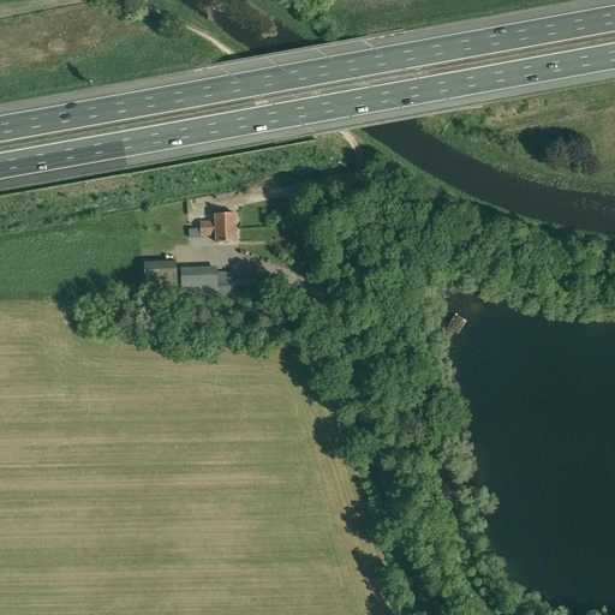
[(201,222),(201,230),(237,228),(236,214),(215,215),(215,222),(201,222)]
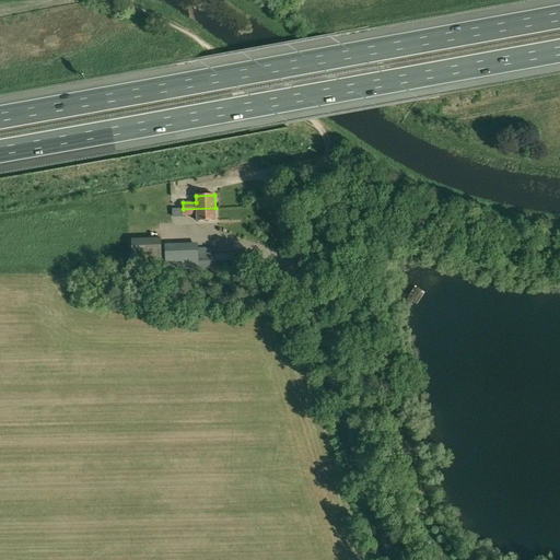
[(117,208),(116,199),(105,200),(106,209),(117,208)]
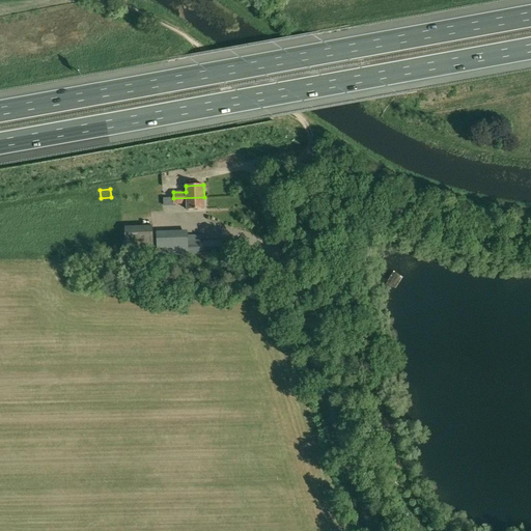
[(187,210),(204,210),(204,197),(173,198),(173,204),(187,203),(187,210)]
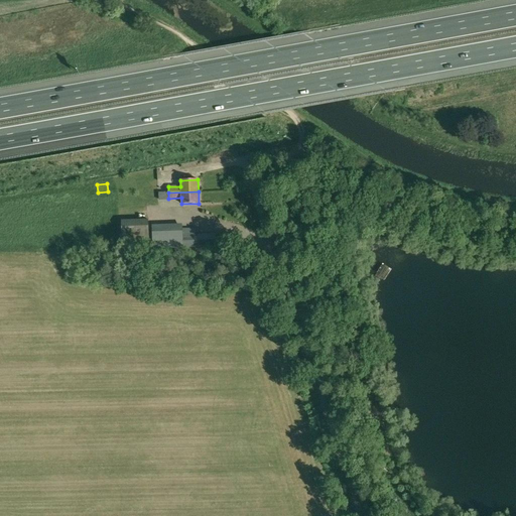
[(122,246),(133,245),(149,245),(148,220),(121,221),(122,246)]
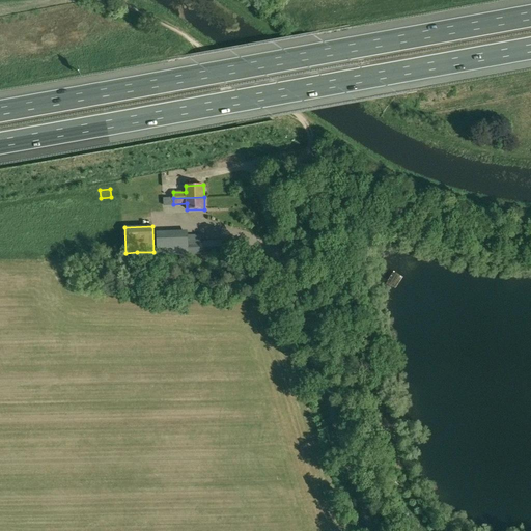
[(201,234),(189,235),(189,230),(157,231),(157,256),(222,254),(221,241),(201,242),(201,234)]
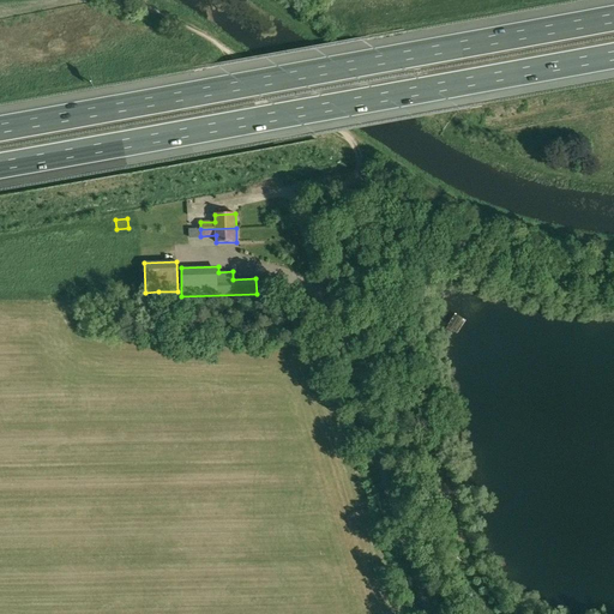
All buildings are outlined.
